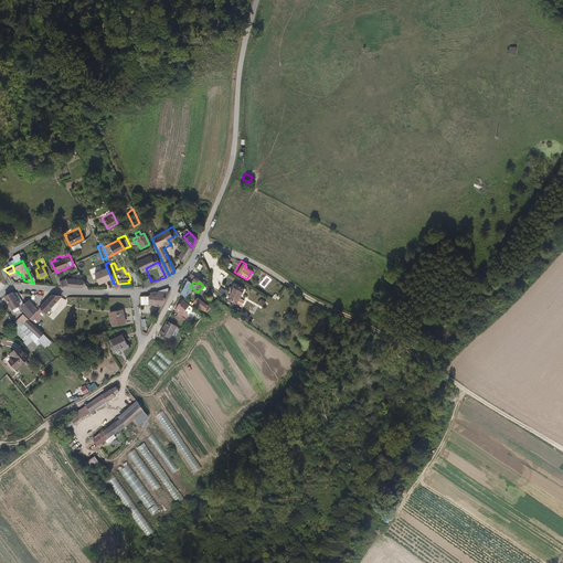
[(274,286),(268,282),(264,287),(268,291),(274,286)]
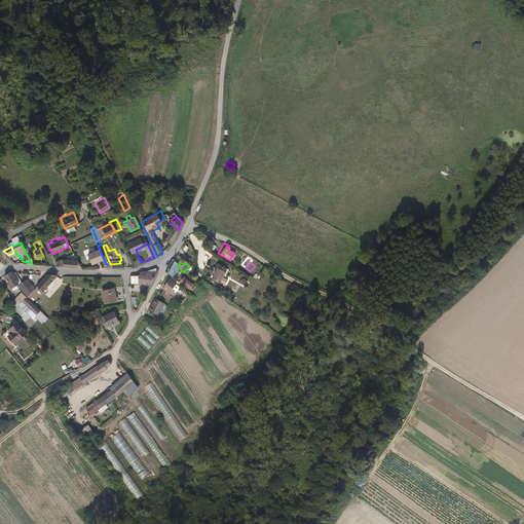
[(177,266),(174,264),(169,272),(178,278),(180,276),(182,273),(184,272),(177,266)]
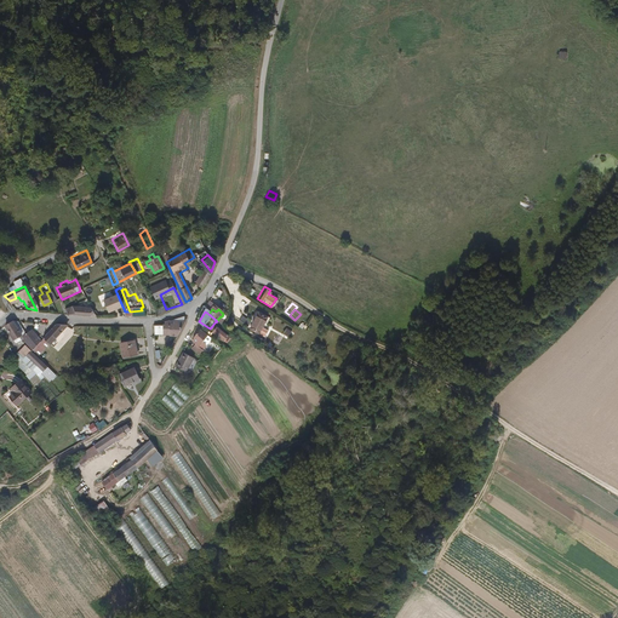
[(261,331),(267,318),(253,312),(245,330),(264,338),(267,333),(261,331)]
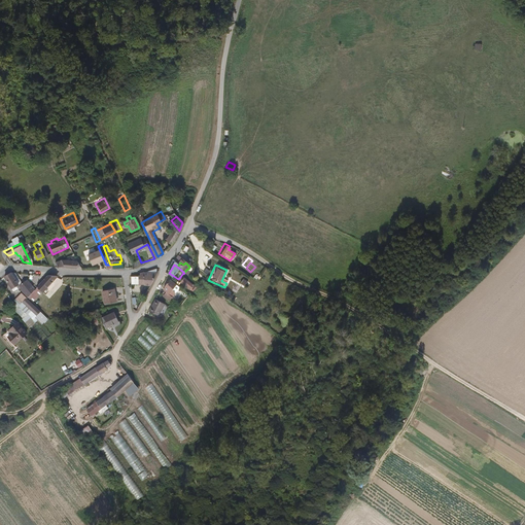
[(18,280),(8,269),(2,274),(11,286),(18,280)]
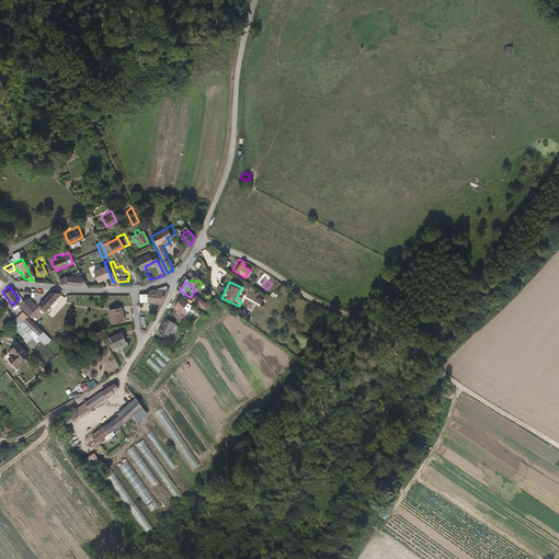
[(160,303),(166,292),(155,292),(155,286),(146,291),(138,289),(138,301),(160,303)]
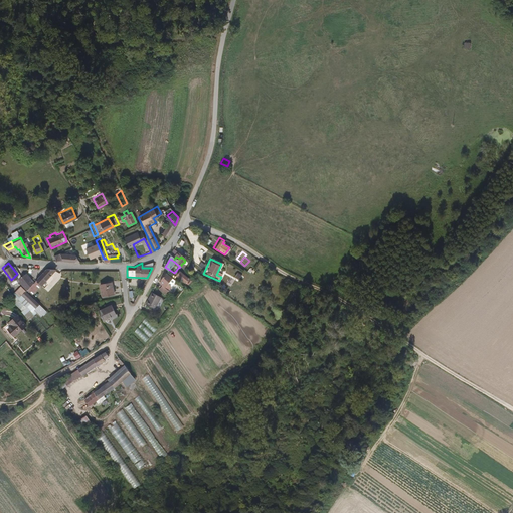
[(31,274),(38,267),(30,266),(26,269),(31,274)]
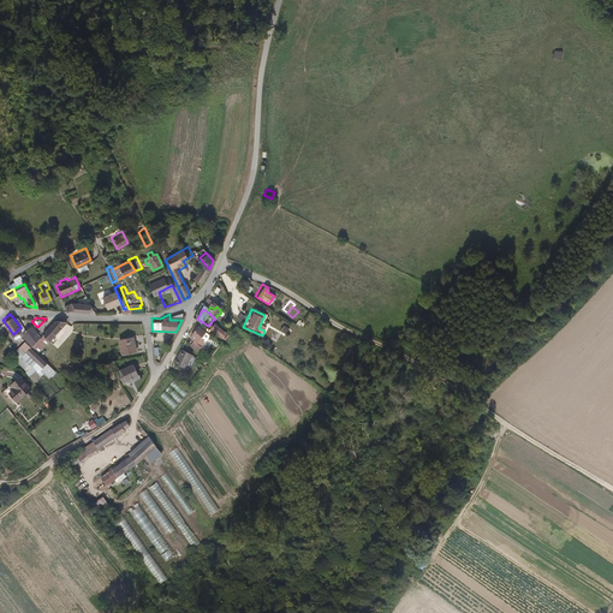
[(25,340),(37,327),(31,321),(22,329),(18,333),(25,340)]
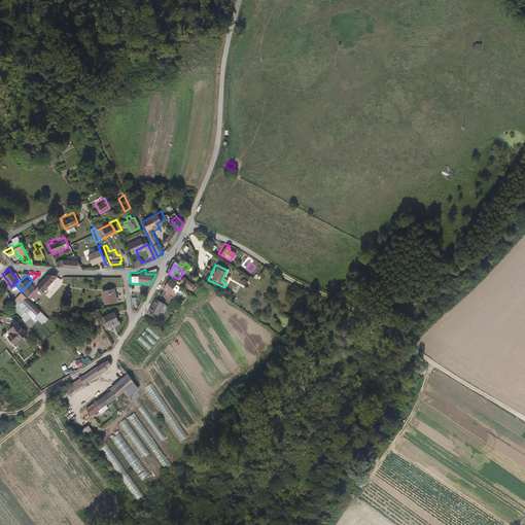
[(54,280),(48,276),(33,290),(38,295),(54,280)]
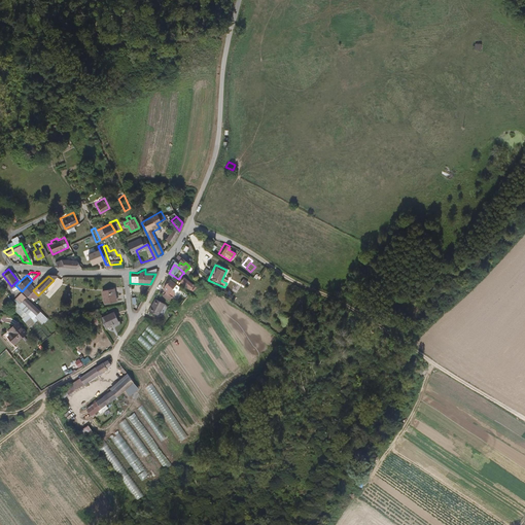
[(112,285),(109,276),(100,280),(104,288),(112,285)]
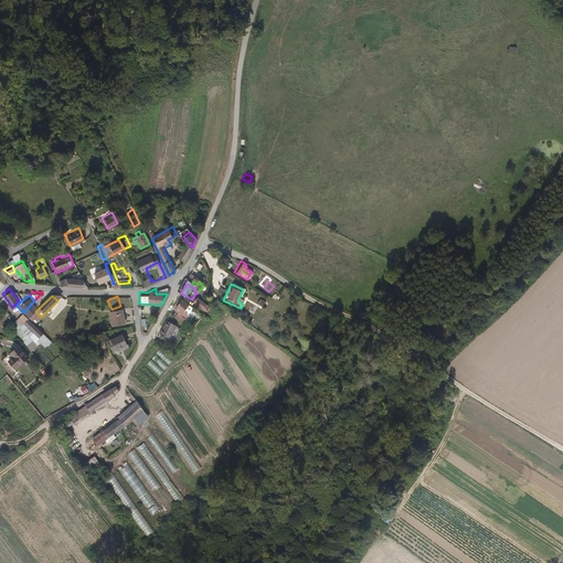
[(211,308),(201,300),(199,303),(203,306),(204,308),(208,311),(211,308)]
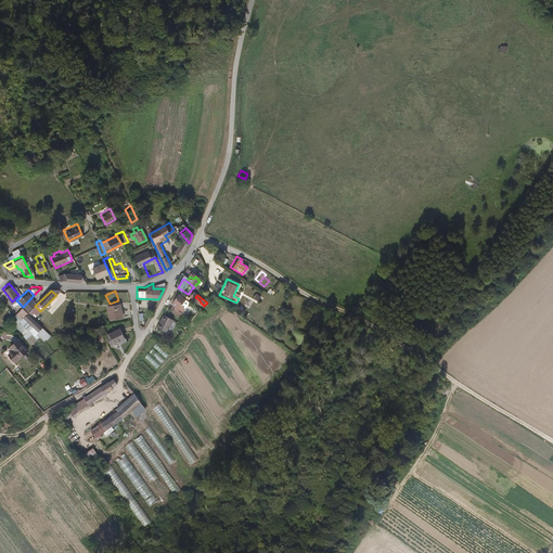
[(191,305),(181,297),(172,307),(175,309),(171,313),(178,319),(191,305)]
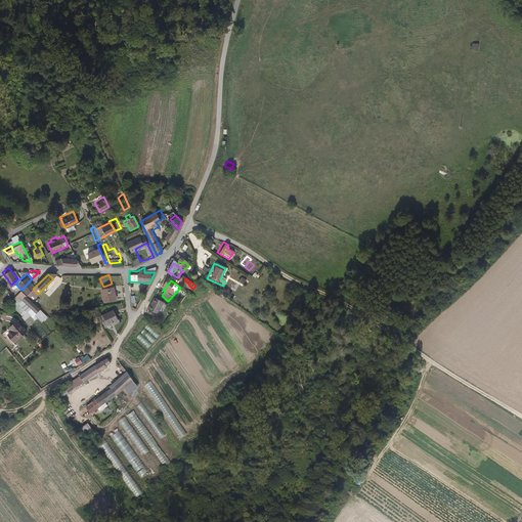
[(163,303),(155,296),(148,306),(158,311),(163,303)]
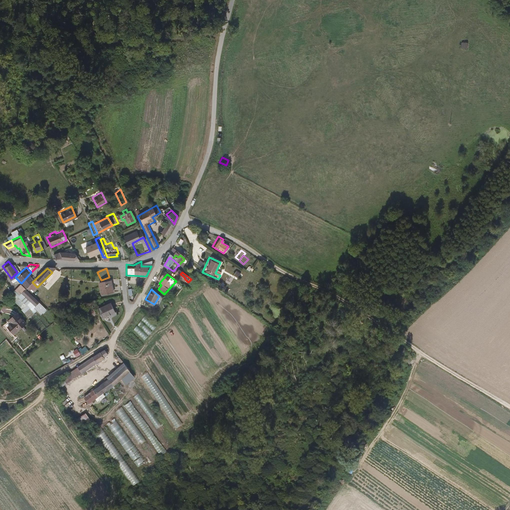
[(29,310),(34,306),(22,292),(17,296),(29,310)]
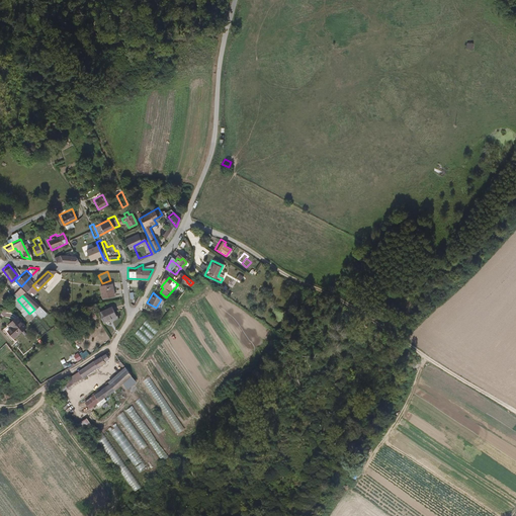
[(116,315),(111,305),(98,311),(103,322),(116,315)]
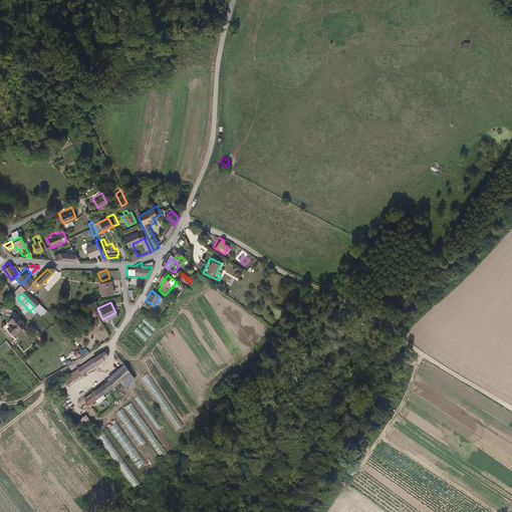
[(15,315),(9,322),(12,326),(7,330),(12,337),(24,326),(15,315)]
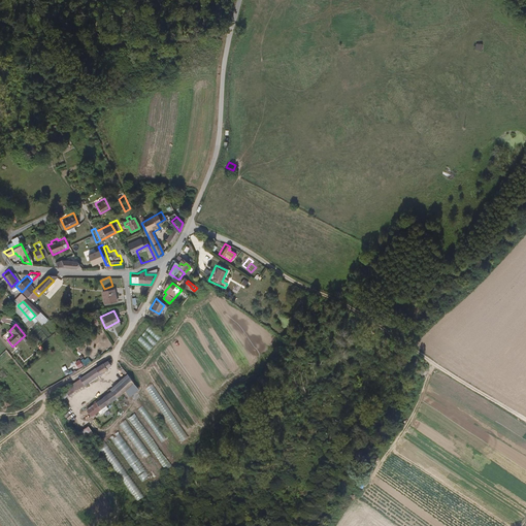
[(32,343),(37,338),(32,333),(27,338),(32,343)]
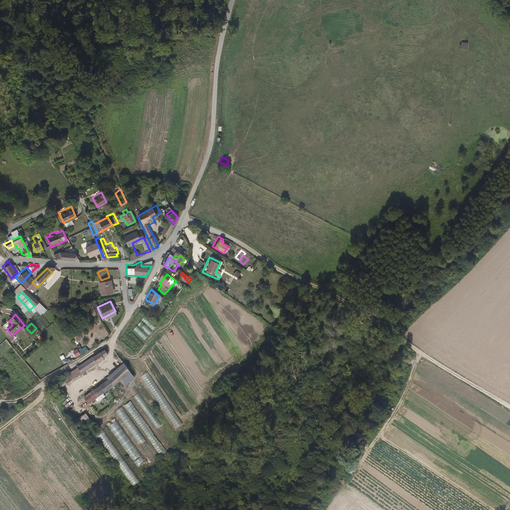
[(106,349),(76,368),(83,377),(87,373),(86,370),(96,361),(98,363),(105,358),(104,356),(109,353),(106,349)]
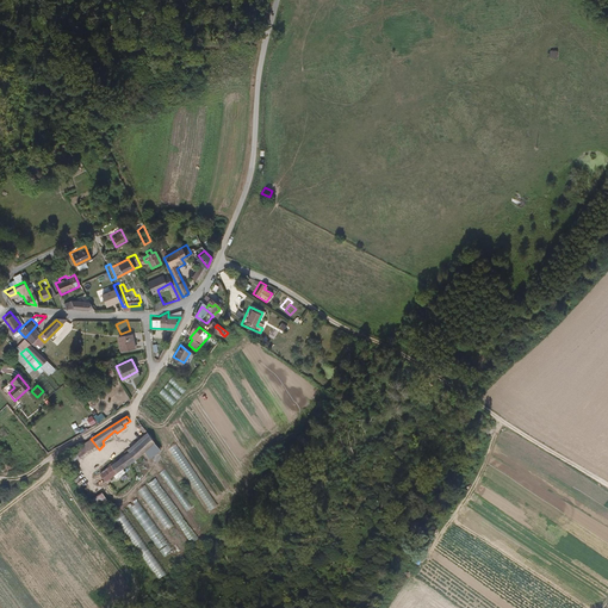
[(154,442),(147,433),(130,447),(136,457),(154,442)]
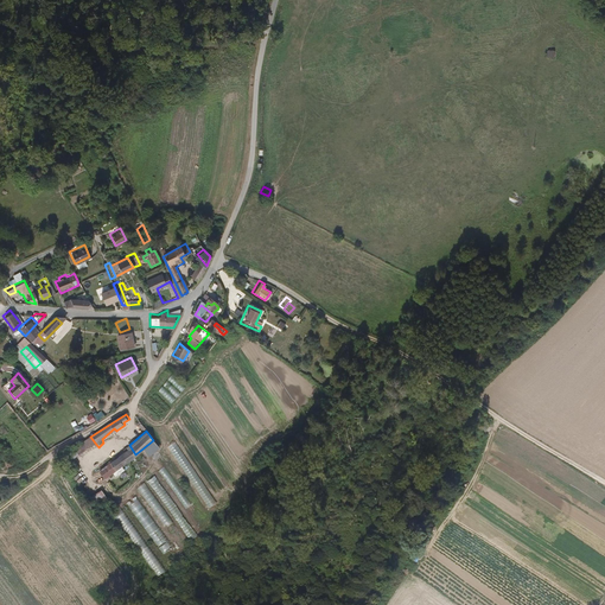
[(109,453),(104,457),(115,470),(118,469),(133,456),(127,447),(114,458),(109,453)]
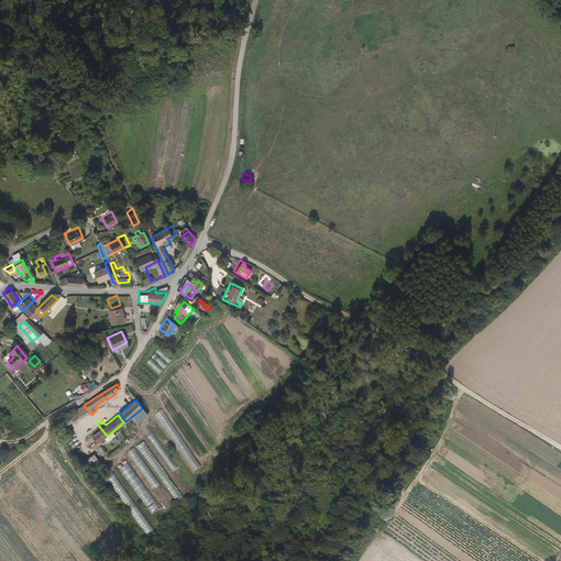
[(91,452),(81,460),(90,470),(99,462),(91,452)]
